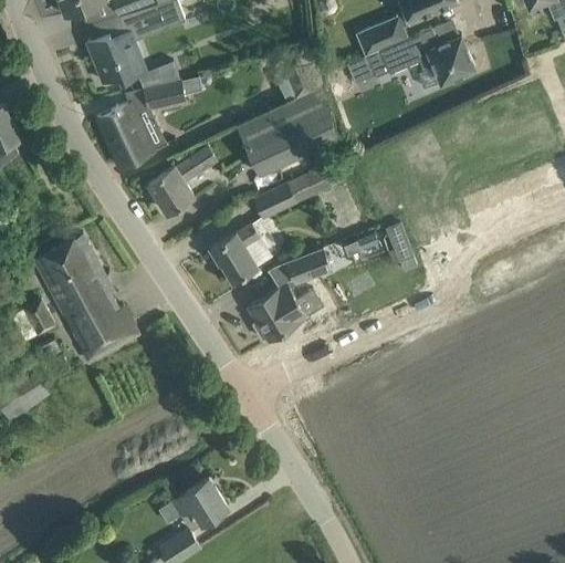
[(106,1),(105,0),(58,0),(64,18),(79,12),(106,1)]
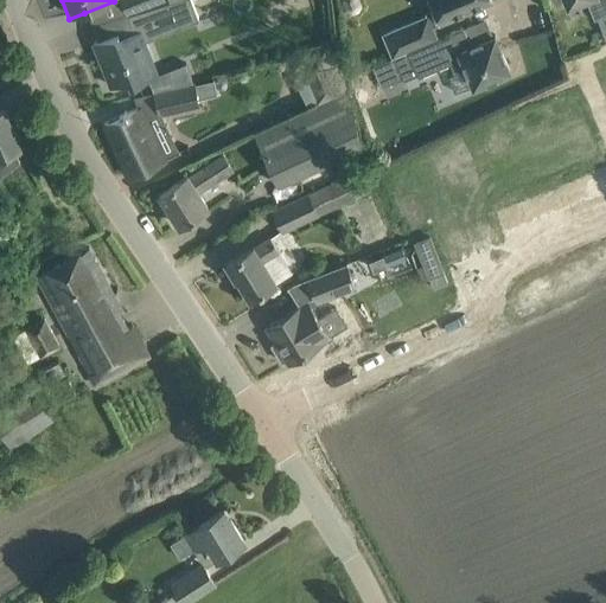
[(198,24),(190,0),(170,6),(128,19),(133,36),(117,43),(115,37),(93,46),(110,90),(132,82),(133,85),(131,87),(132,88),(159,77),(146,45),(198,24)]
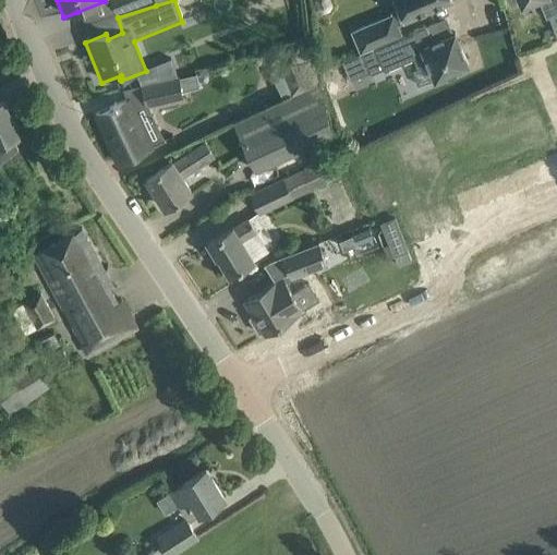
[(150,0),(149,0),(111,0),(117,14),(150,0)]
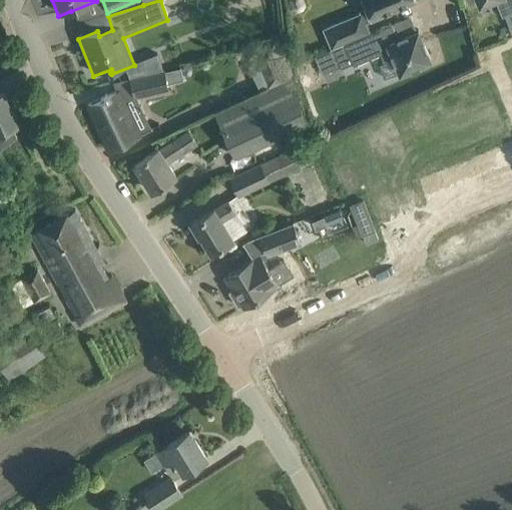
[(292,13),(298,16),(304,14),(306,7),(303,0),(289,0),(288,3),(292,13)]
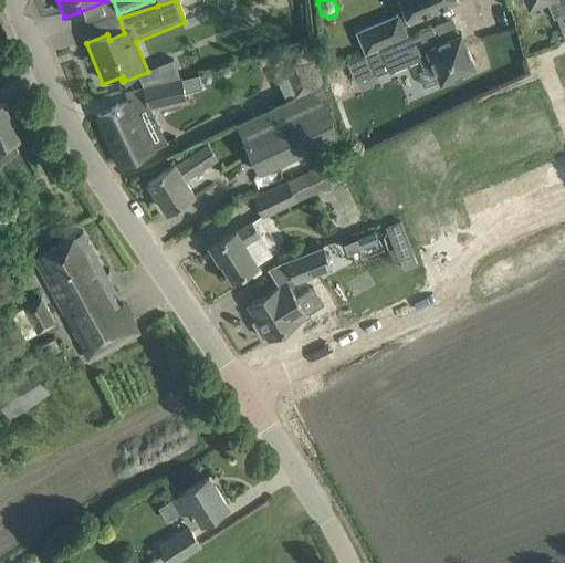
[(401,28),(457,3),(456,0),(398,0),(406,14),(357,35),(366,56),(367,56),(406,40),(401,28)]
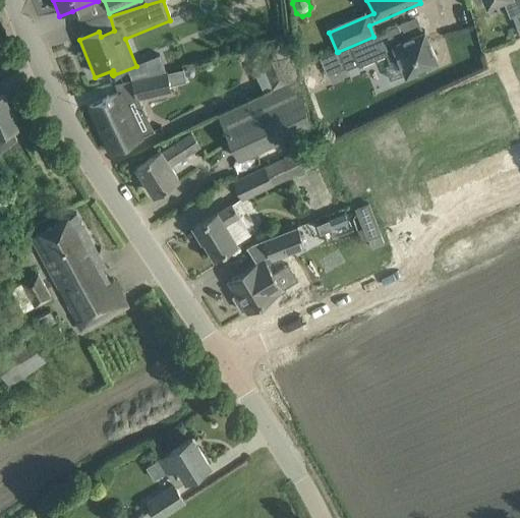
[(519,0),(483,0),(486,7),(502,1),(509,20),(519,15),(519,0)]
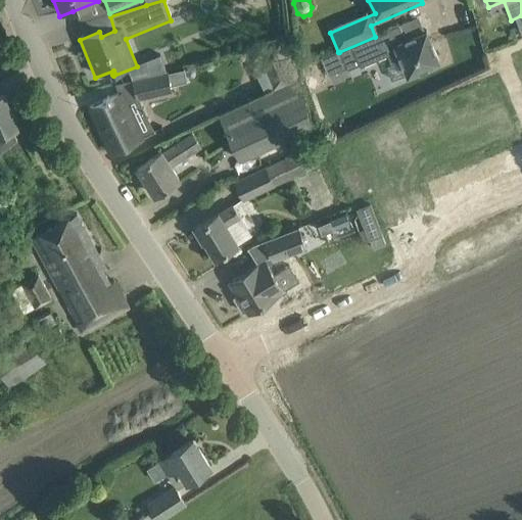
[(375,37),(339,52),(347,73),(359,67),(360,69),(387,57),(391,66),(399,63),(406,80),(439,65),(425,34),(405,42),(398,27),(375,37)]
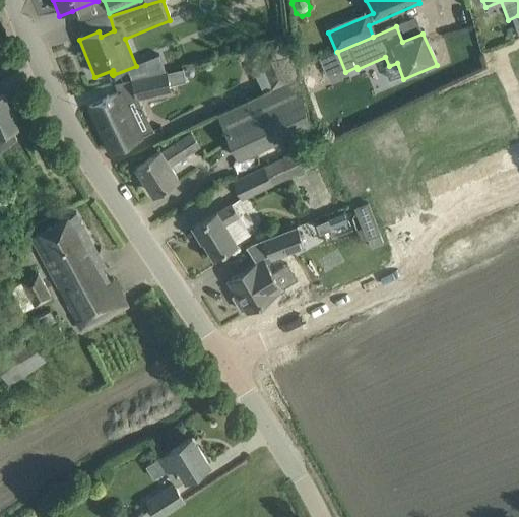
[(261,70),(263,69),(283,61),(277,47),(256,56),(261,70)]
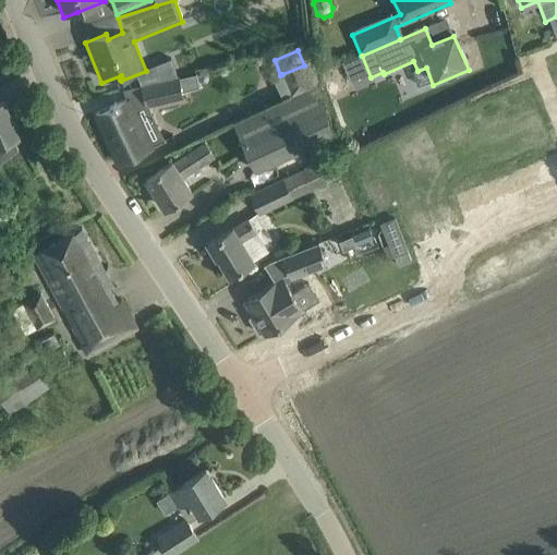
[(194,76),(177,81),(180,95),(197,91),(194,76)]
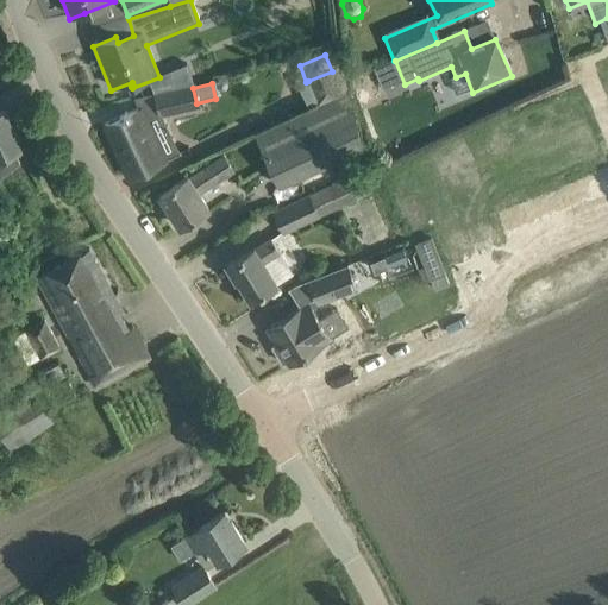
[(196,104),(193,88),(155,96),(133,101),(138,112),(126,117),(126,115),(123,117),(124,119),(104,127),(129,181),(164,164),(144,120),(198,108),(196,104)]
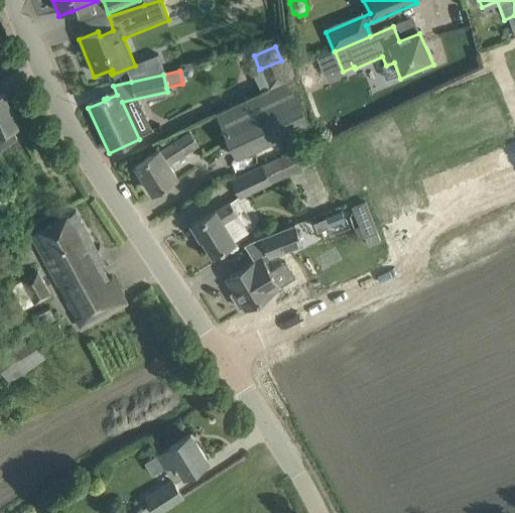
[(306,128),(296,81),(291,83),(271,92),(217,117),(237,160),(306,128)]
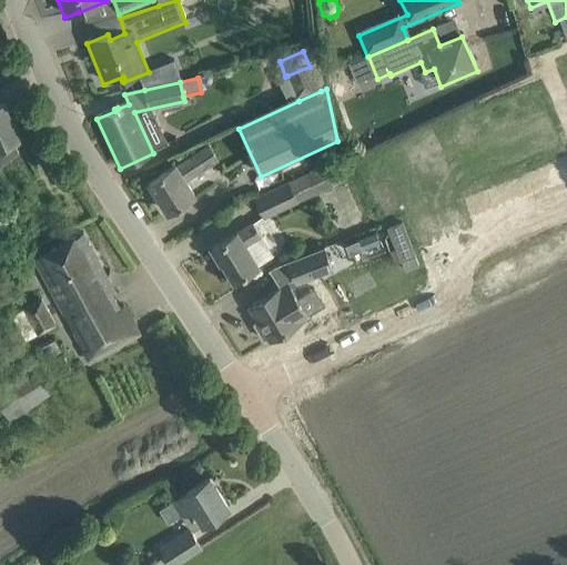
[(3,106),(0,107),(0,148),(18,140),(3,106)]
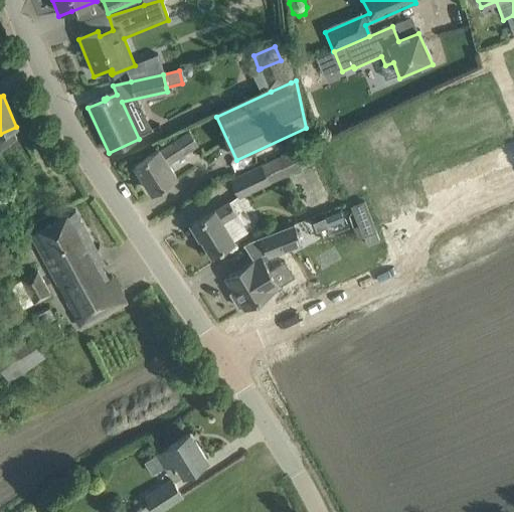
[(158,152),(151,156),(134,167),(152,195),(175,180),(168,168),(199,147),(190,134),(159,153),(158,152)]
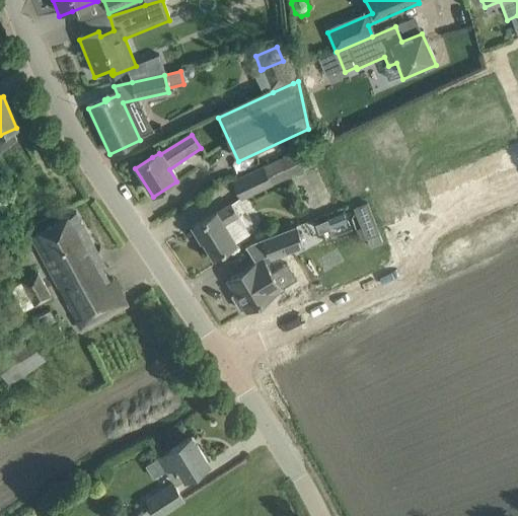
[(296,153),(280,161),(288,178),(315,165),(312,158),(317,155),(314,148),(309,151),(307,149),(296,154),(296,153)]
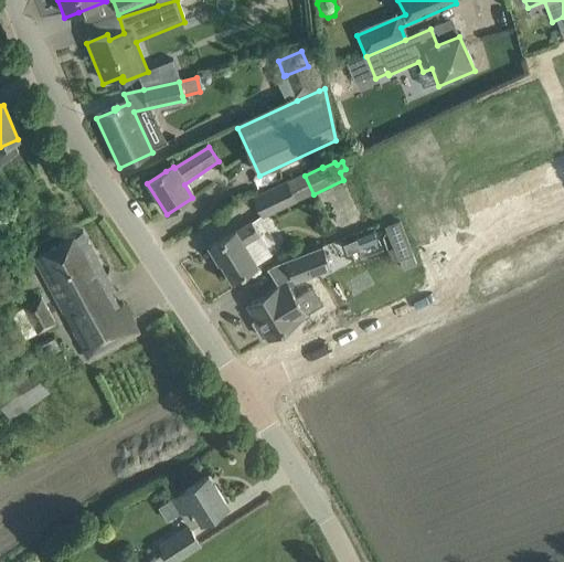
[(287,184),(254,201),(262,218),(296,202),(287,184)]
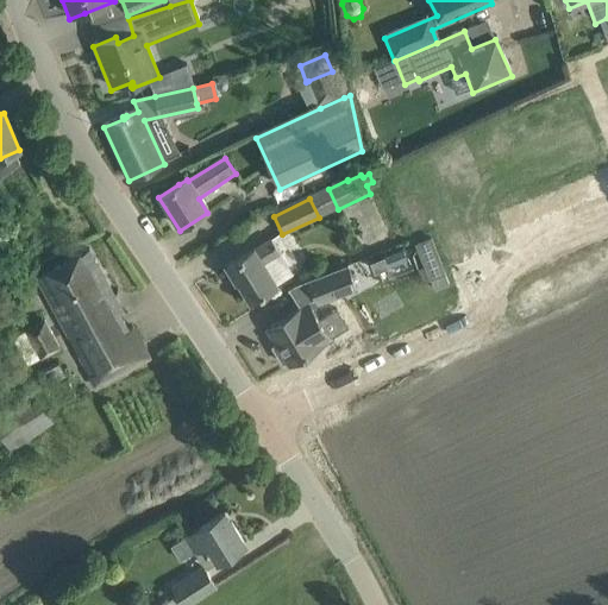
[(430,240),(414,246),(419,257),(434,251),(431,240),(430,240)]
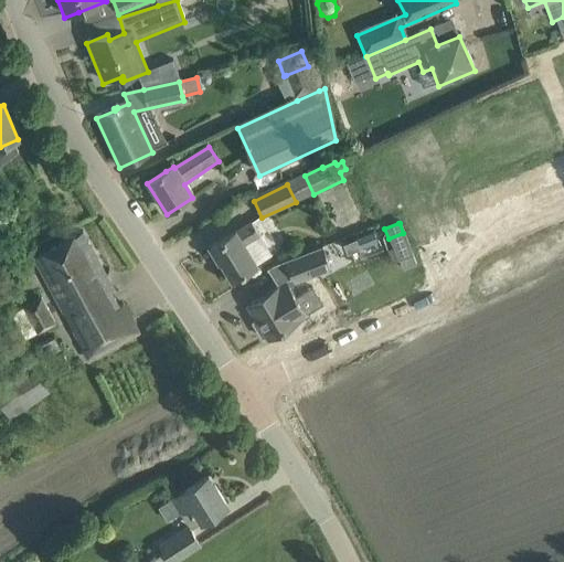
[(270,258),(259,239),(251,224),(209,250),(217,264),(220,263),(231,283),(255,267),(270,258)]
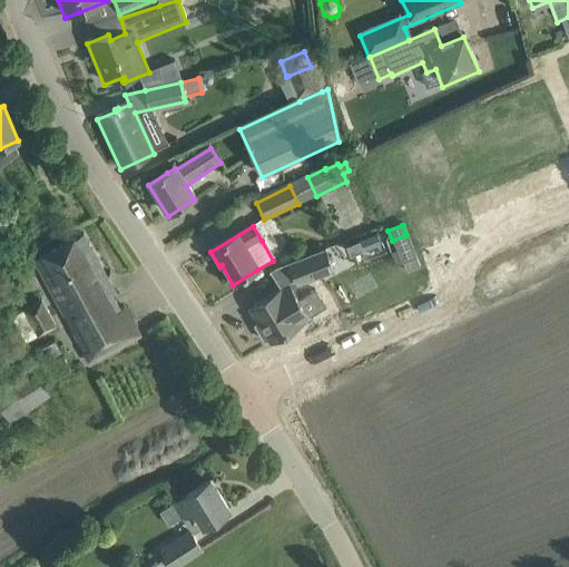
[(376,233),(346,245),(351,257),(381,245),(376,233)]
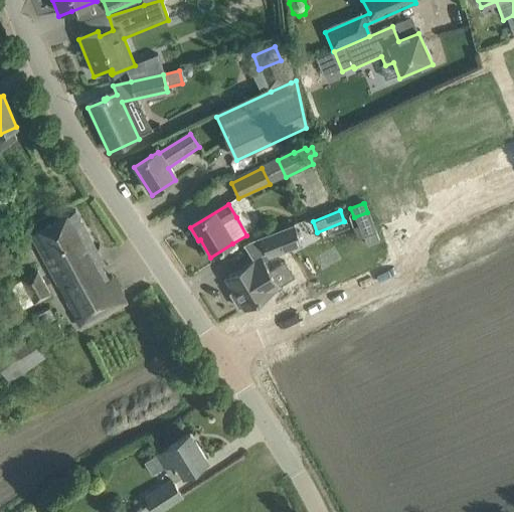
[(74,213),(57,223),(31,237),(81,329),(125,306),(112,280),(109,282),(101,268),(104,266),(74,213)]
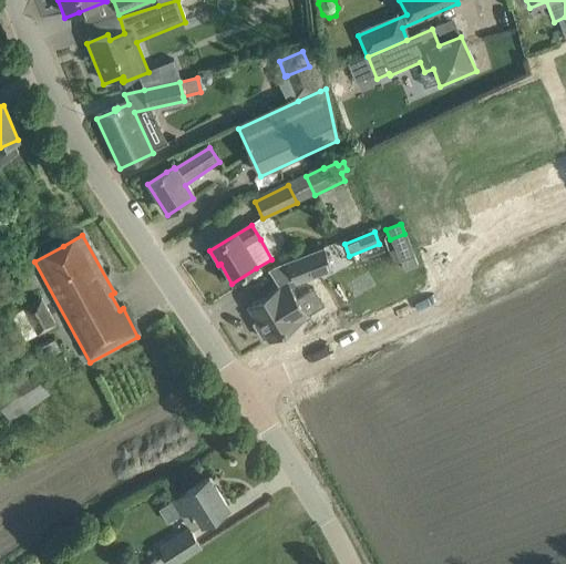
[(267,339),(268,342),(300,322),(299,322),(307,318),(288,287),(294,283),(295,286),(331,272),(322,249),(275,267),(267,273),(267,274),(268,273),(278,289),(248,309),(257,324),(253,326),(263,342),(267,339)]
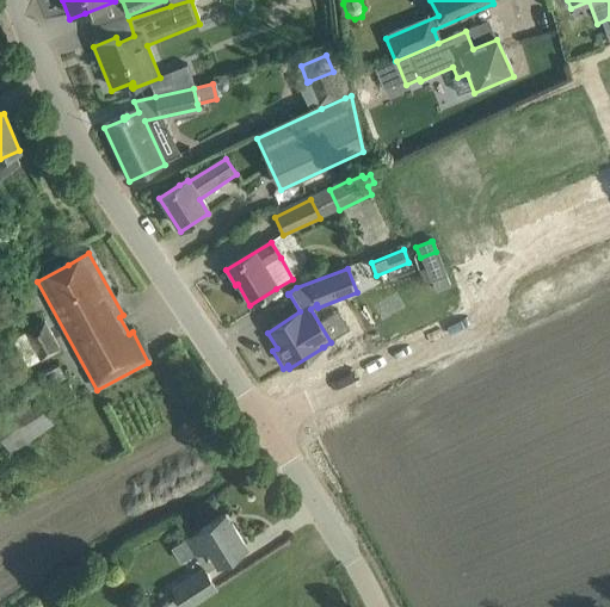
[(445,278),(432,284),(436,296),(441,293),(451,290),(447,278),(445,278)]
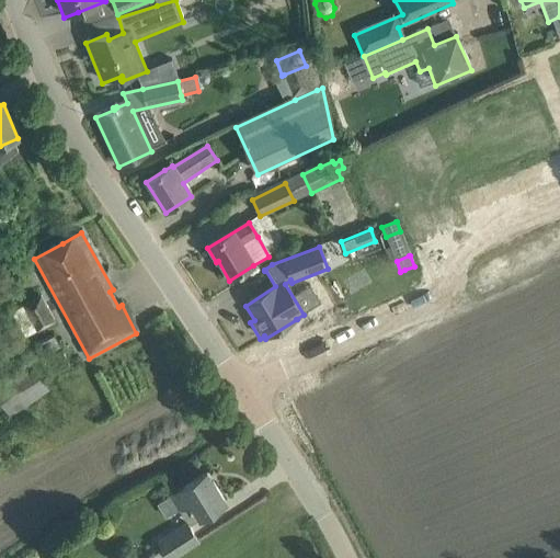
[(43,297),(24,307),(37,334),(56,323),(43,297)]
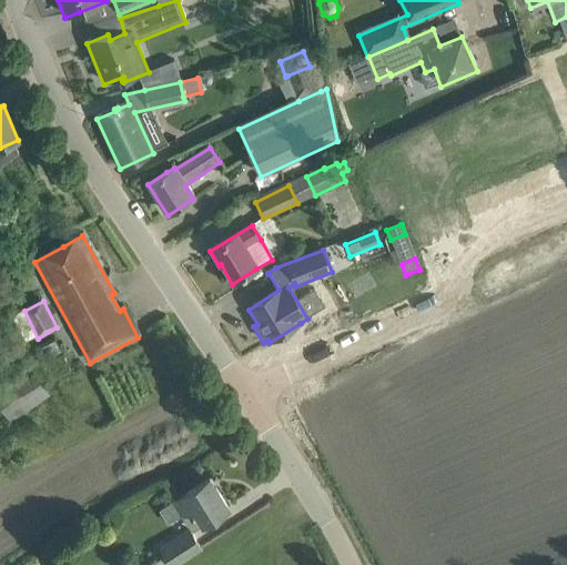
[(42,369),(49,382),(70,372),(62,359),(42,369)]
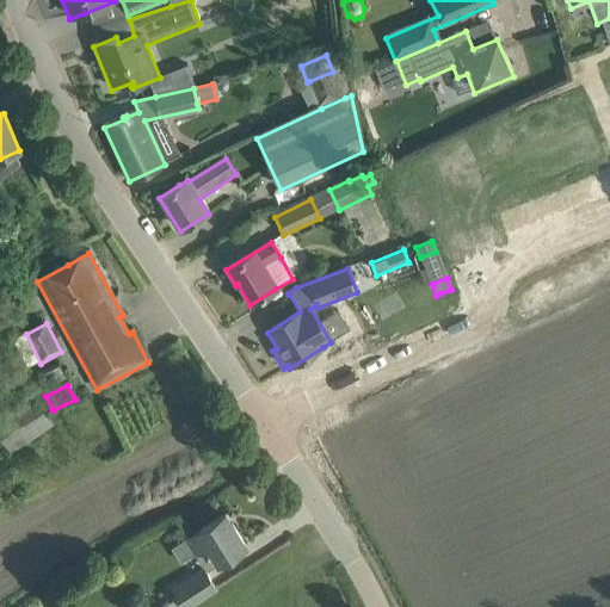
[(0,439),(8,452),(8,453),(54,426),(34,397),(0,417),(0,439)]
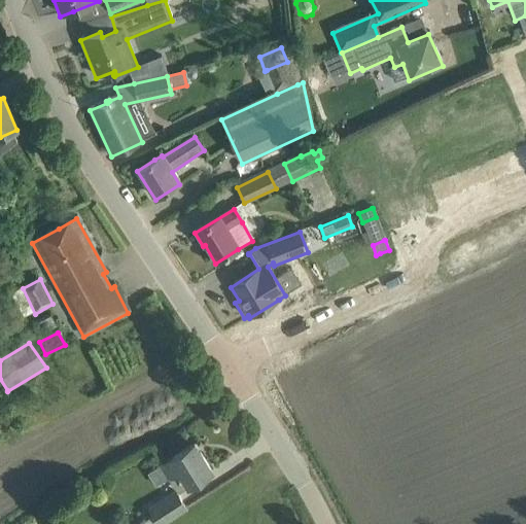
[(211,474),(194,446),(171,460),(160,467),(168,481),(174,491),(177,489),(179,492),(211,474)]
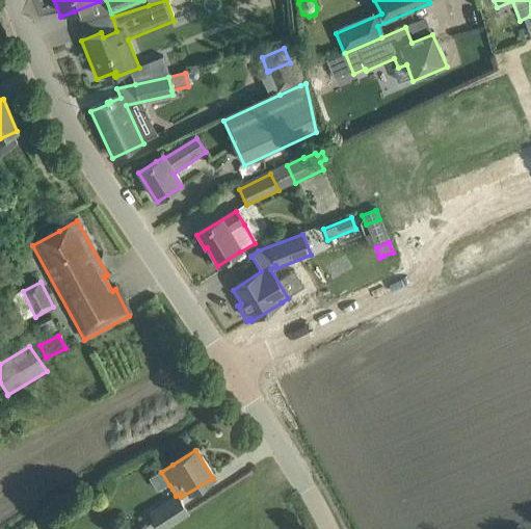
[(177,499),(150,517),(153,522),(142,528),(166,528),(188,516),(177,499)]
